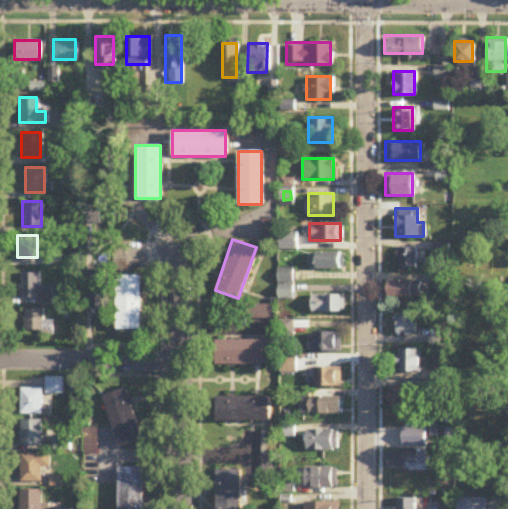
[(413,247),(393,247),(393,268),(413,268),(413,247)]
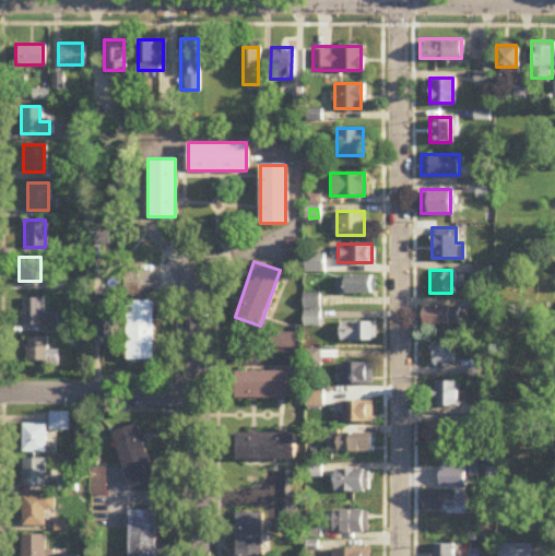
[(373,293),(373,274),(334,274),(334,293),(373,293)]
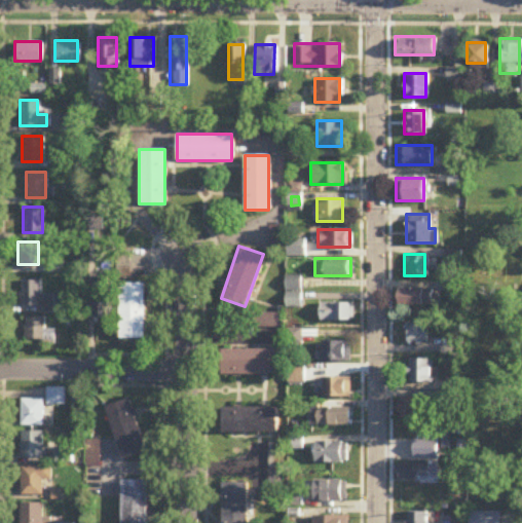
[(284,306),(299,306),(299,275),(285,275),(285,291),(284,291),(284,306)]
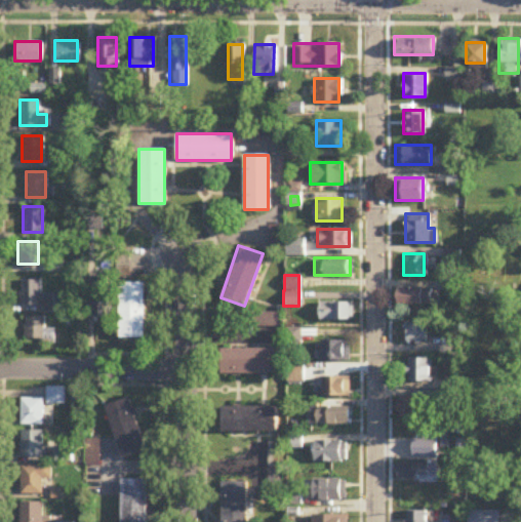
[(90,316),(107,316),(107,277),(90,277),(90,316)]
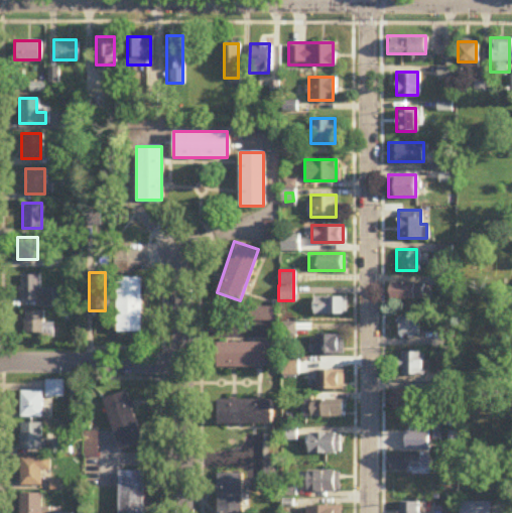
[(52,287),(37,287),(37,274),(18,274),(18,303),(52,303),(52,287)]
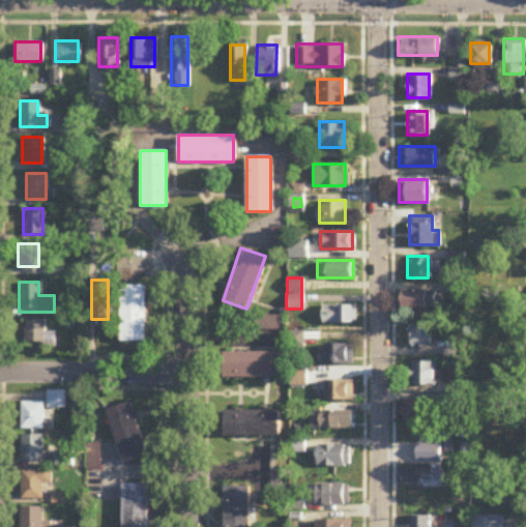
[(145,341),(145,284),(119,284),(119,341),(145,341)]
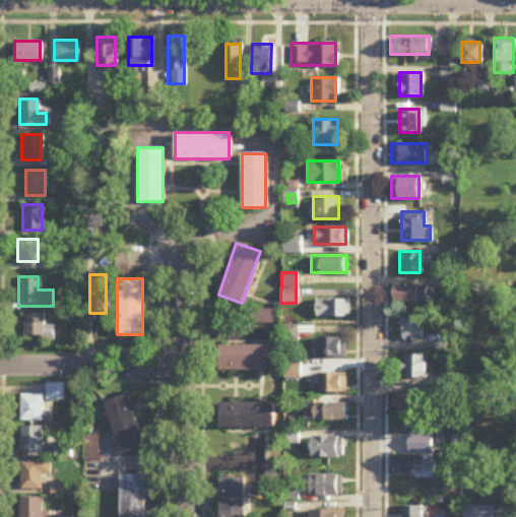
[(391,301),(427,301),(427,284),(391,284),(391,301)]
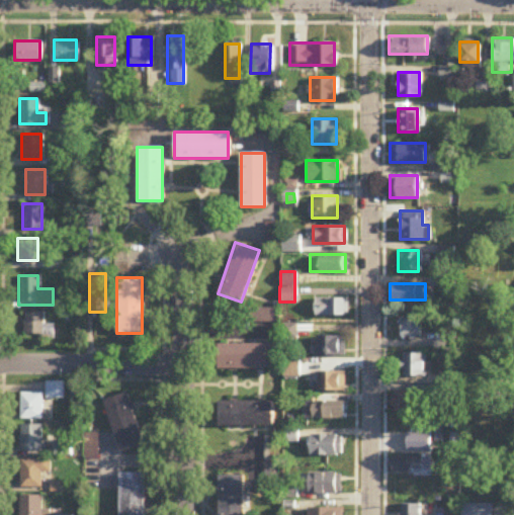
[(312,315),(345,315),(345,296),(312,296),(312,315)]
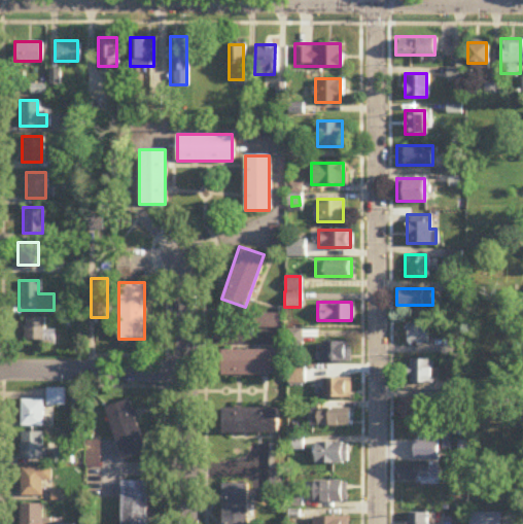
[(42,328),(42,316),(23,316),(23,340),(51,340),(51,328),(42,328)]
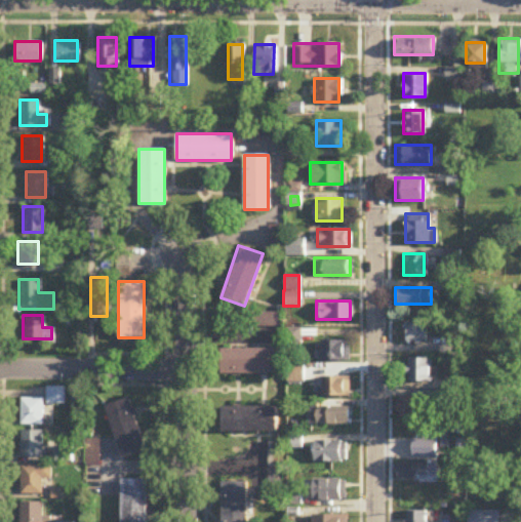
[(403,340),(423,340),(423,321),(403,321),(403,340)]
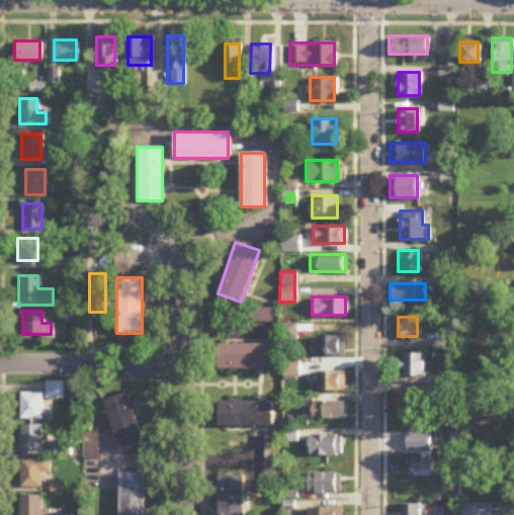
[(315,355),(342,355),(342,335),(315,335),(315,355)]
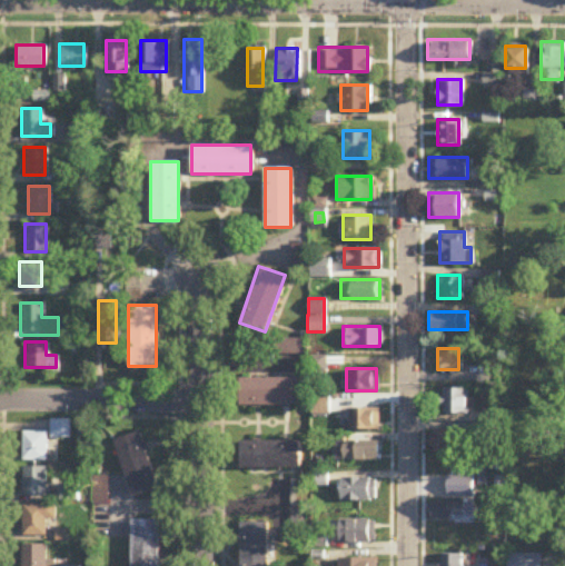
[(238,404),(297,404),(297,377),(238,377),(238,404)]
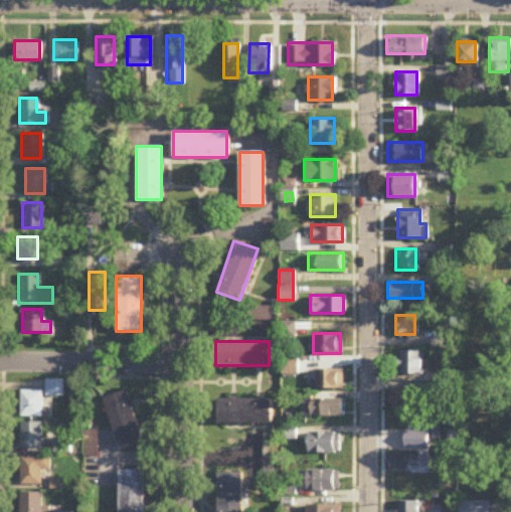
[(396,373),(419,373),(419,350),(396,350),(396,373)]
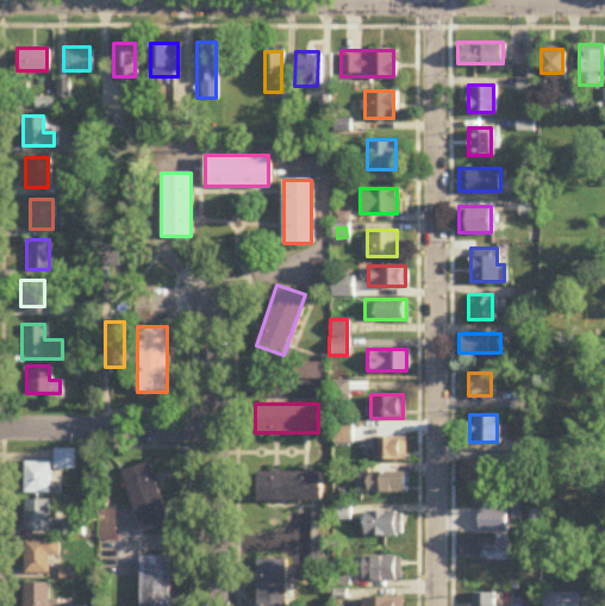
[(403,458),(403,436),(370,436),(370,458),(403,458)]
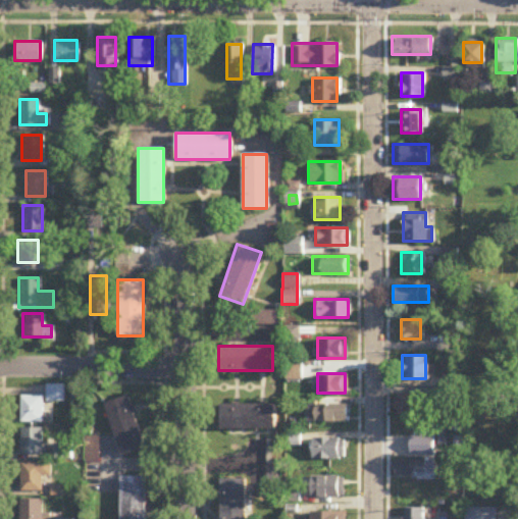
[(45,399),(62,399),(61,383),(45,383),(45,399)]
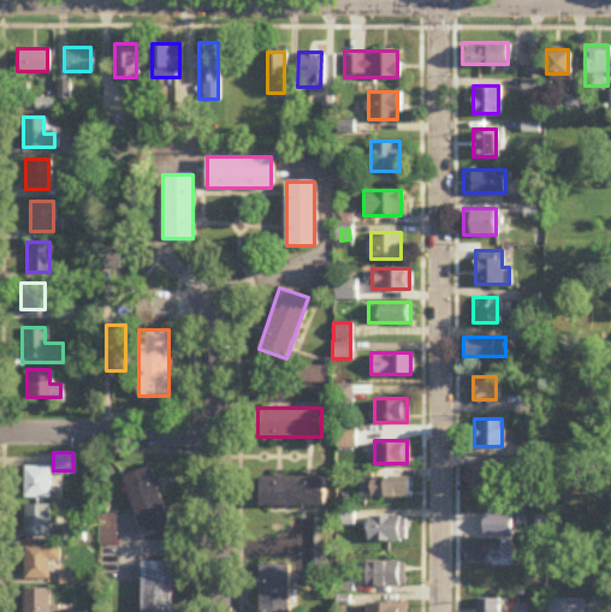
[(496,463),(463,463),(463,488),(496,488),(496,463)]
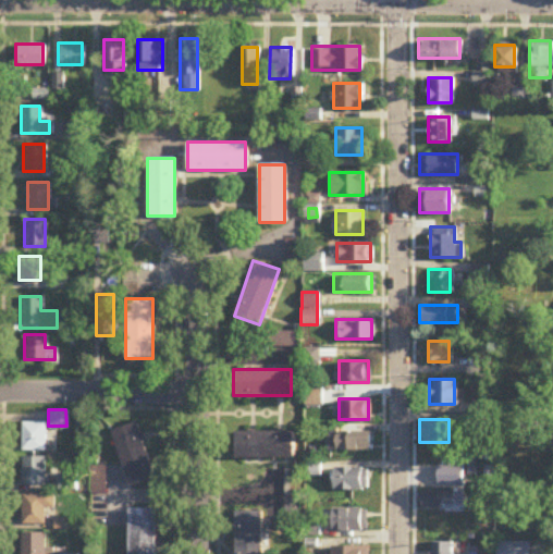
[(42,421),(20,421),(20,448),(42,448),(42,421)]
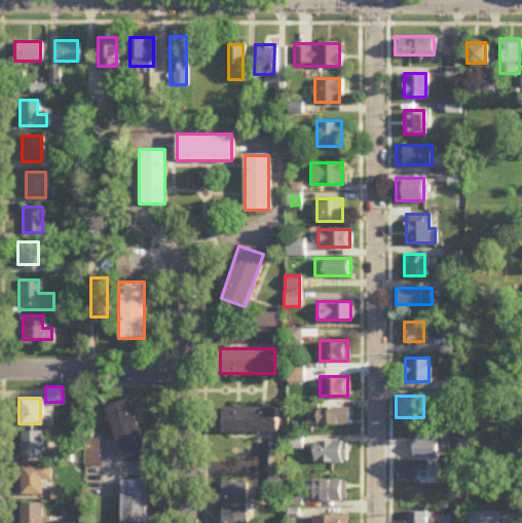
[(104,406),(120,458),(145,450),(128,398),(104,406)]
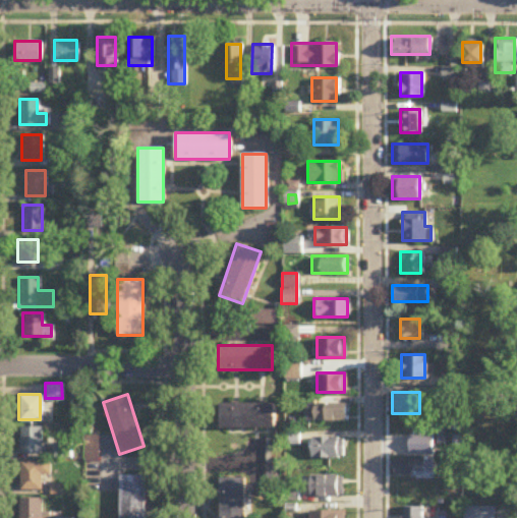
[(271,402),(218,402),(218,426),(271,426),(271,402)]
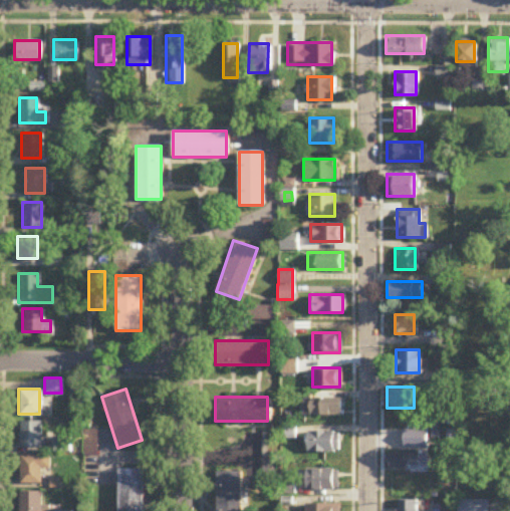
[(300,415),(339,415),(339,398),(300,398),(300,415)]
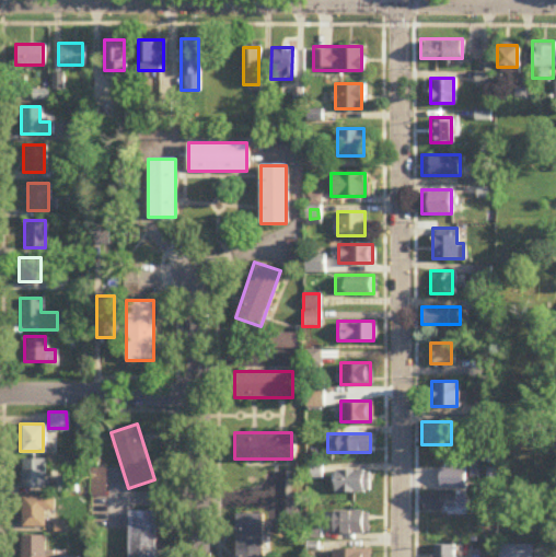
[(20,487),(43,487),(43,456),(19,457),(20,487)]
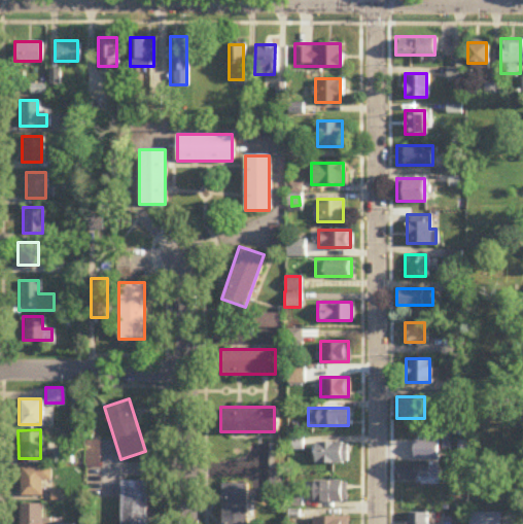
[(410,440),(410,458),(434,458),(434,440),(410,440)]
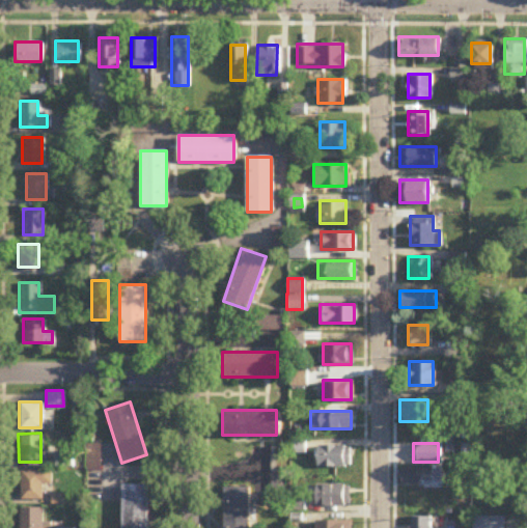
[(313,445),(313,466),(348,466),(348,445),(313,445)]
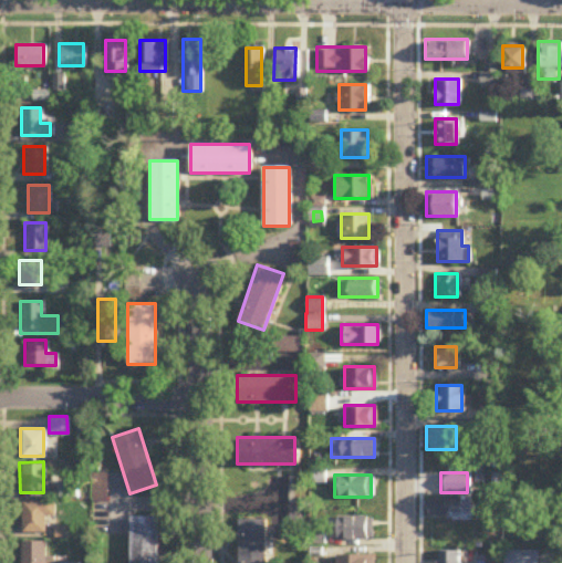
[(460,513),(460,498),(426,498),(426,513),(460,513)]
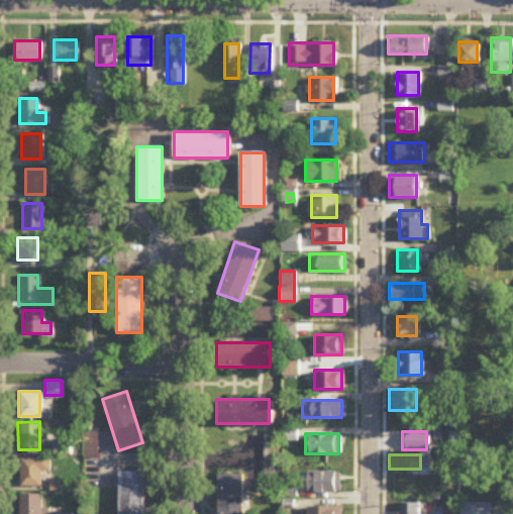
[(18,485),(39,485),(39,469),(47,469),(47,456),(18,456),(18,485)]
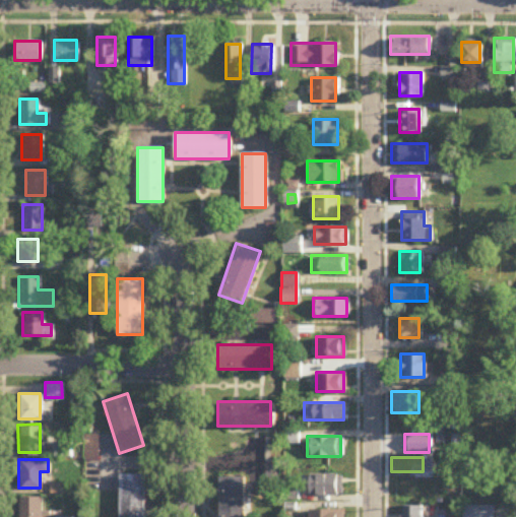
[(340,495),(340,473),(308,473),(308,495),(340,495)]
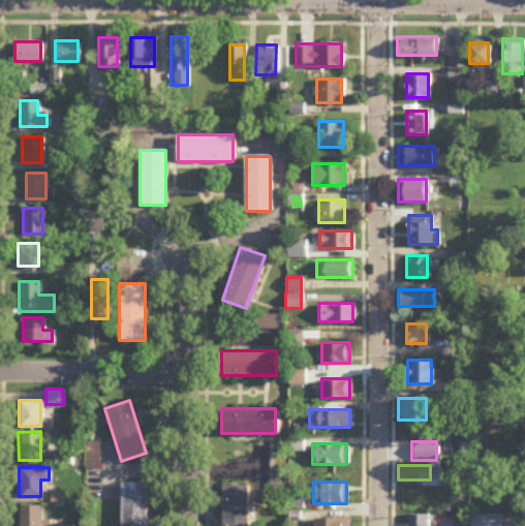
[(120,483),(120,525),(146,525),(146,483),(120,483)]
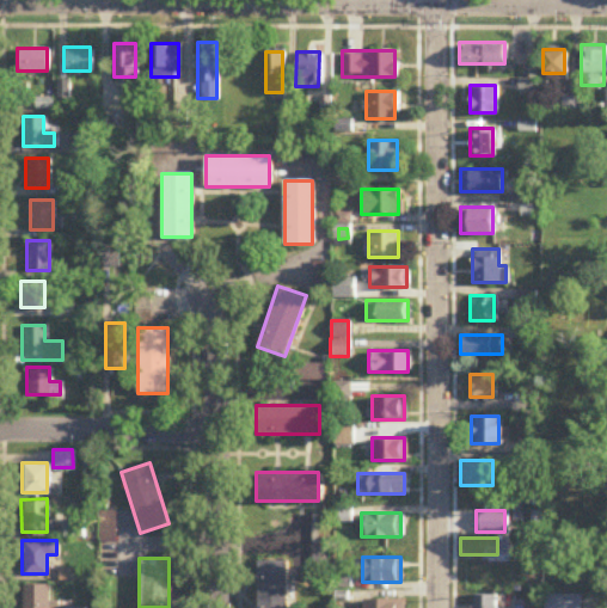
[(284,607),(286,560),(256,560),(256,607),(284,607)]
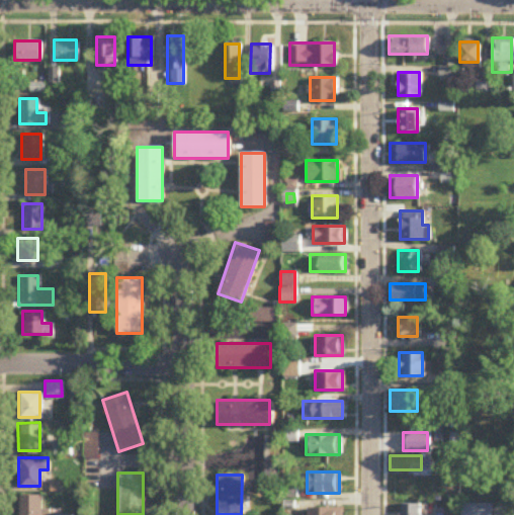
[(17,494),(16,514),(46,514),(47,509),(39,509),(39,494),(17,494)]
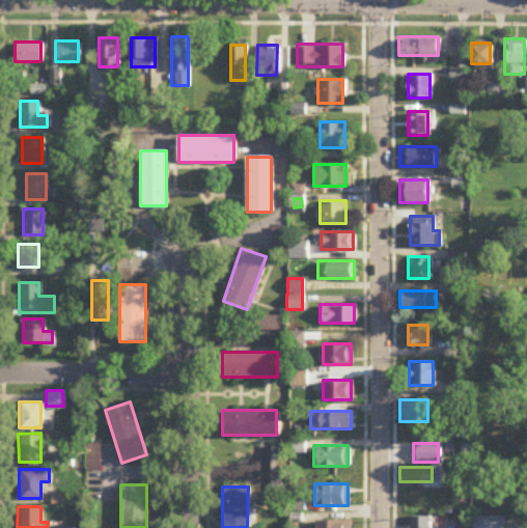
[(409,527),(428,527),(430,517),(409,517),(409,527)]
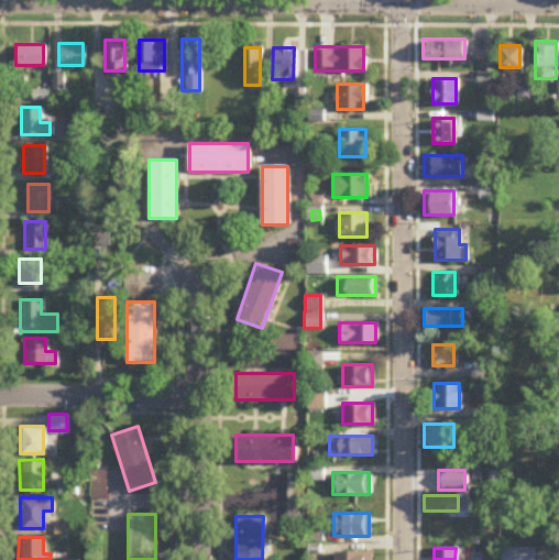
[(529,559),(530,548),(497,548),(496,559),(529,559)]
